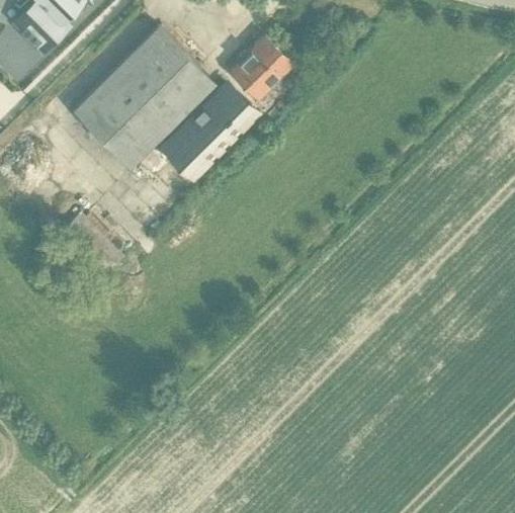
[(35,0),(37,2),(14,25),(45,57),(74,27),(68,21),(88,0),(87,0),(35,0)]
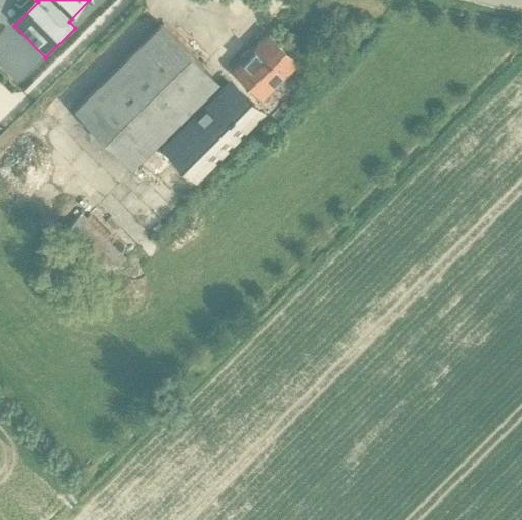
[(133,172),(141,164),(156,150),(171,134),(219,86),(160,28),(74,115),(133,172)]
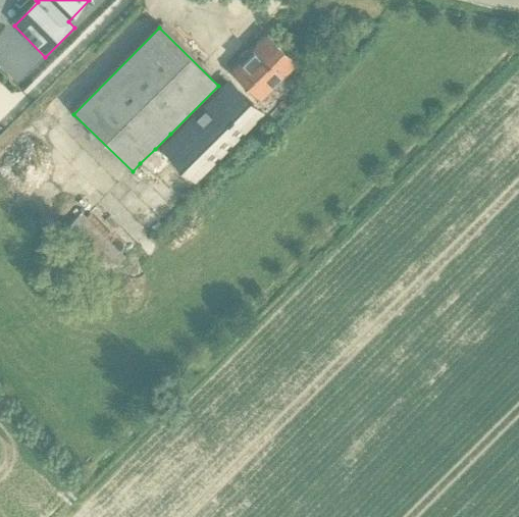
[(243,61),(231,72),(261,102),(296,66),(266,37),(249,54),(248,53),(241,60),(243,61)]
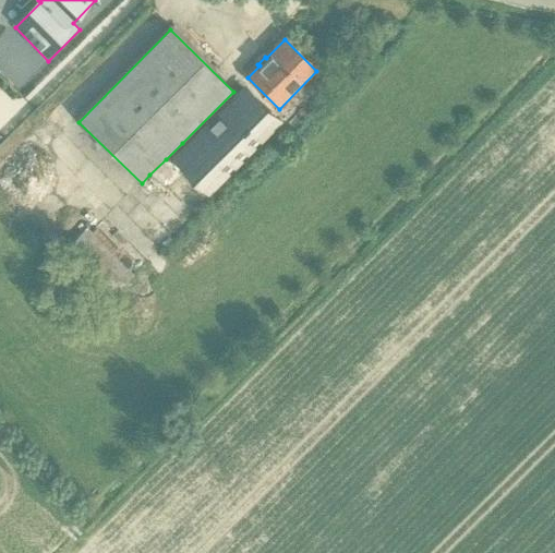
[(233,107),(180,160),(197,178),(212,164),(218,171),(222,167),(228,161),(236,154),(241,148),(249,141),(254,135),(272,118),(248,94),(234,107),(233,107)]
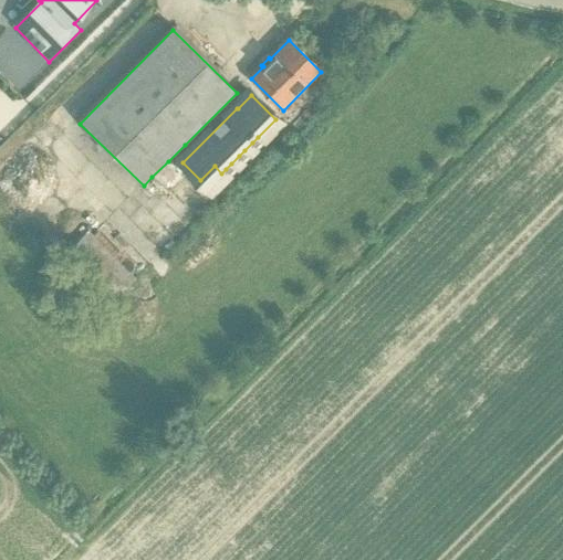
[(114,309),(139,283),(90,235),(64,262),(114,309)]
